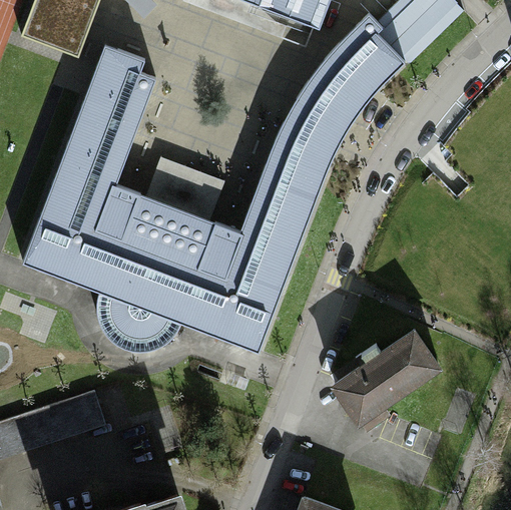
[(75,54),(95,0),(31,0),(20,32),(75,54)]
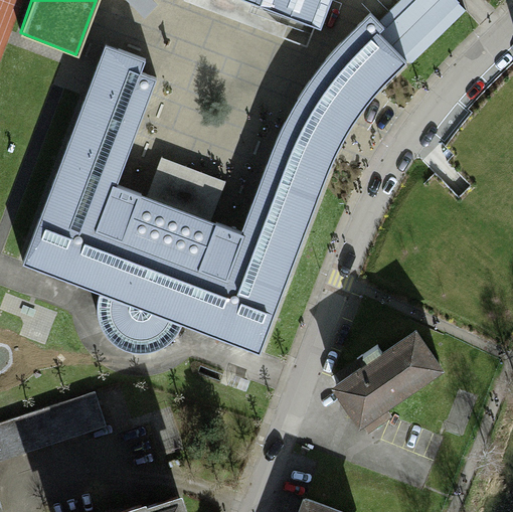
[(327,169),(335,150),(343,134),(352,120),(362,106),(373,93),(387,75),(404,60),(464,8),(456,0),(394,0),(375,18),(369,11),(335,45),(315,71),(299,93),(283,125),(239,232),(112,186),(152,78),(139,72),(144,59),(104,46),(23,266),(258,354),(318,190),(327,169)]
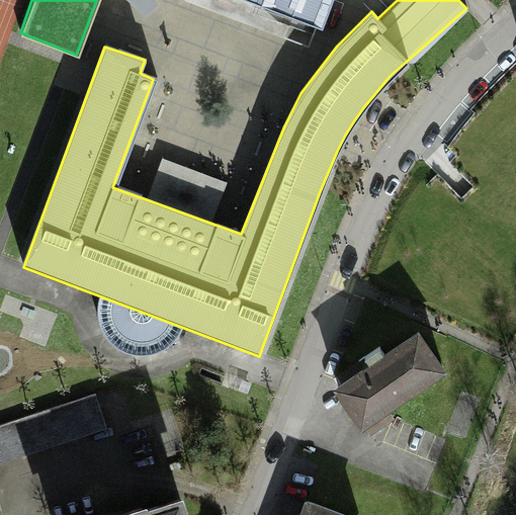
[(191,0),(307,44),(314,25),(320,27),(330,0),(191,0)]
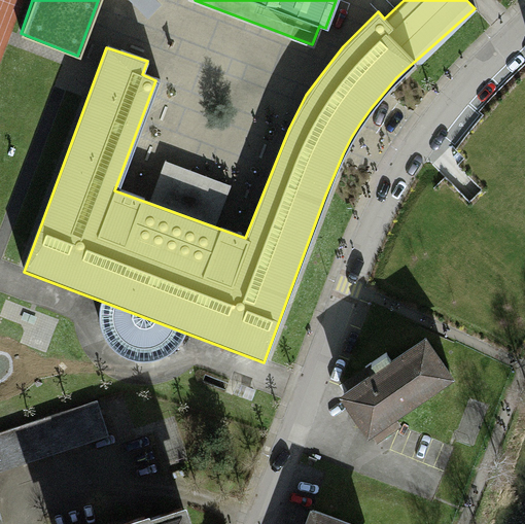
[(373,372),(336,396),(364,439),(452,379),(423,337),(387,361),(384,356),(370,367),(373,372)]
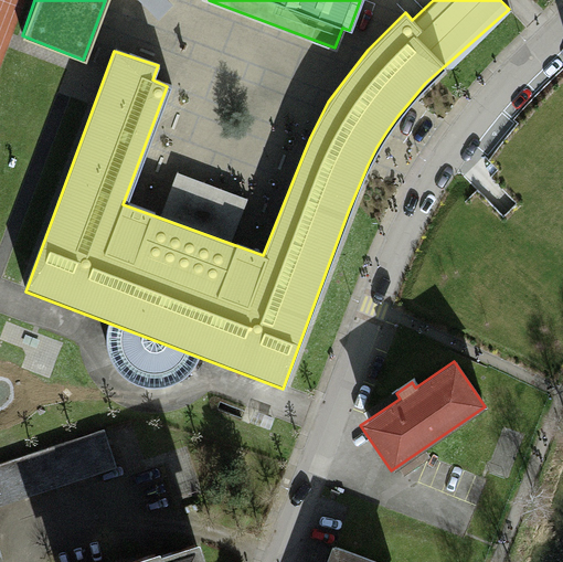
[(271,415),(250,409),(246,420),(267,426),(271,415)]
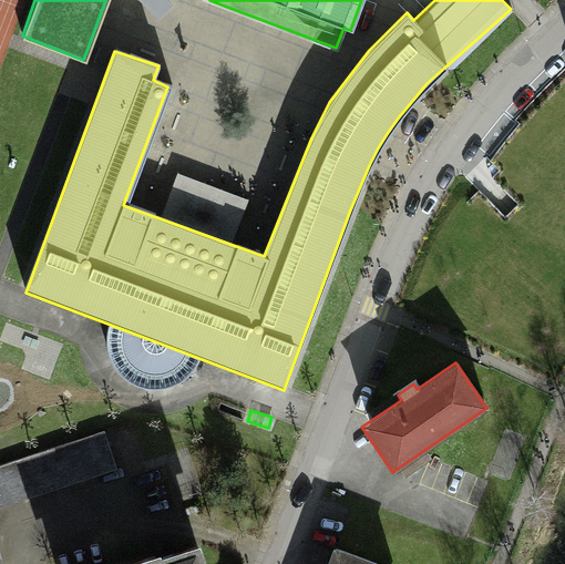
[(1,563),(0,559),(0,502),(115,469),(104,431),(0,461),(0,563),(1,563)]
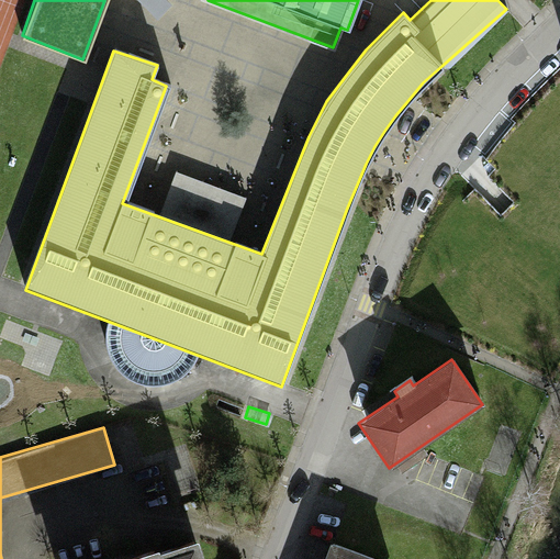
[(374,558),(328,541),(322,558),(374,558)]
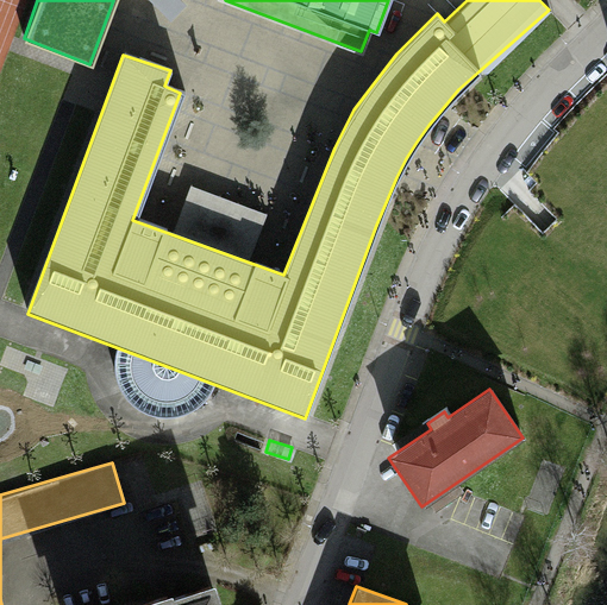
[(217,604),(213,590),(171,602),(170,599),(150,604),(217,604)]
